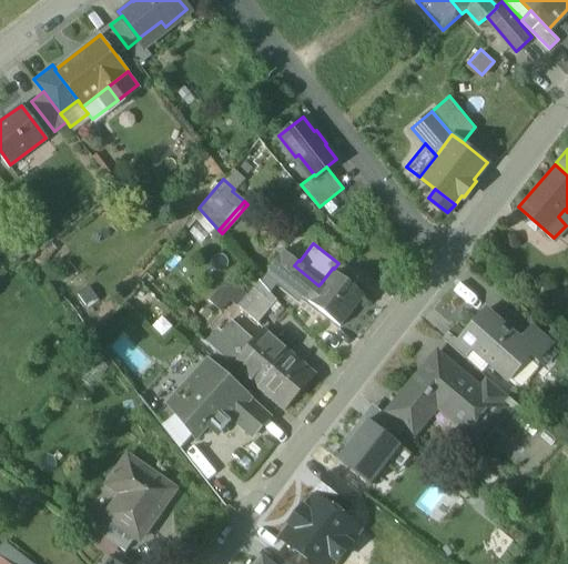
[(269,268),(340,324),(364,292),(334,269),(333,268),(321,283),(318,285),(294,265),(298,260),(283,248),(269,268)]
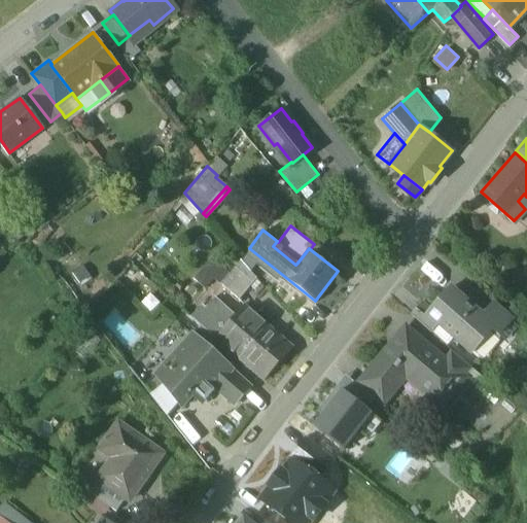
[(352,257),(360,264),(371,251),(362,245),(352,257)]
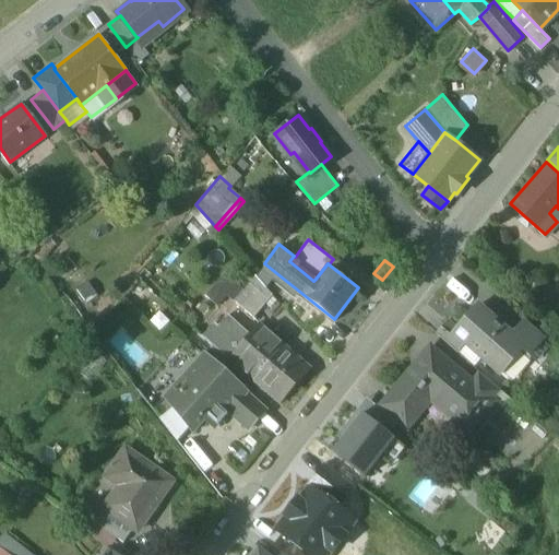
[(239,292),(261,310),(274,295),(254,273),(239,292)]
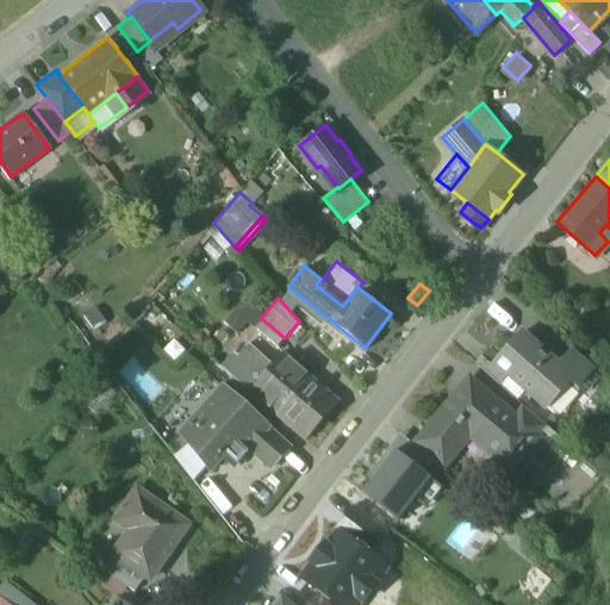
[(523,385),(546,405),(568,379),(571,375),(558,363),(521,331),(498,357),(510,368),(512,366),(528,379),(523,385)]
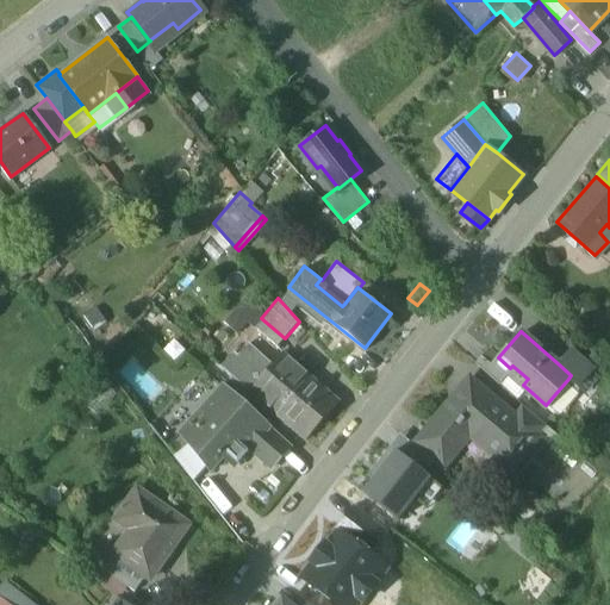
[(232,373),(250,391),(271,366),(265,361),(268,357),(248,340),(237,353),(234,349),(222,363),(232,373)]
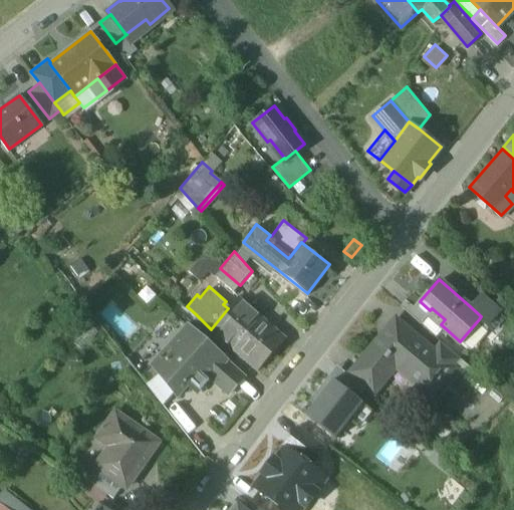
[(479,319),(486,325),(500,309),(482,293),(470,306),(481,316),(479,319)]
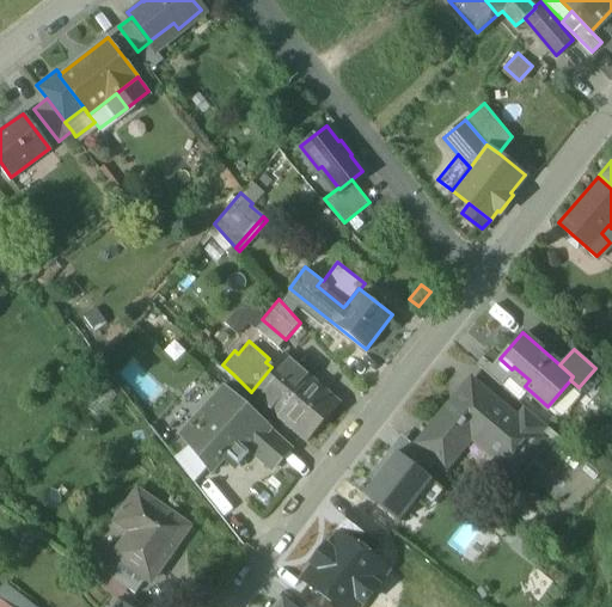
[(479,363),(500,382),(512,369),(500,359),(490,351),(479,363)]
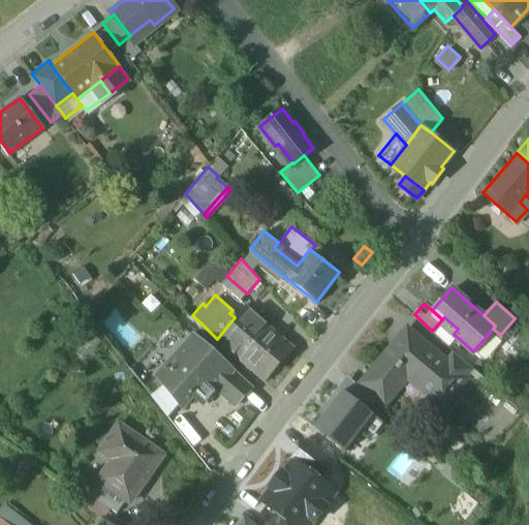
[(220,341),(241,358),(269,326),(269,325),(246,305),(235,317),(217,339),(220,341)]
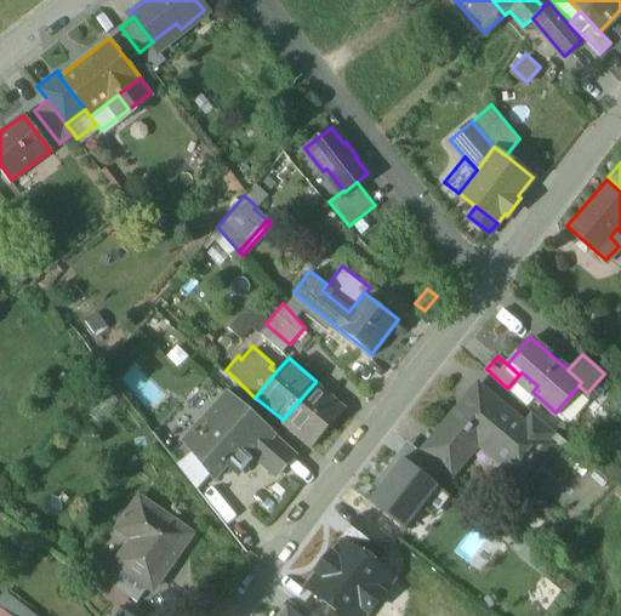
[(227,391),(249,410),(258,400),(255,398),(237,380),(227,391)]
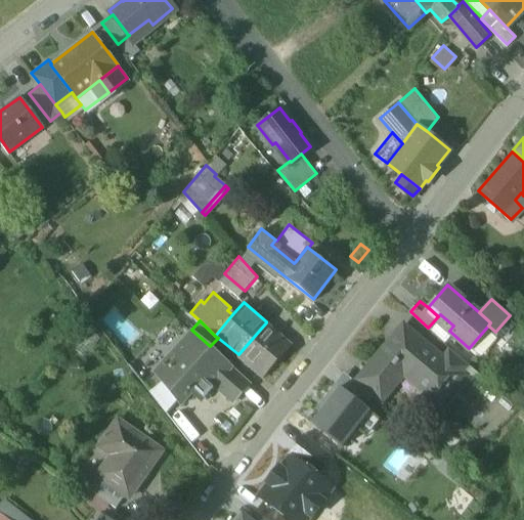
[(291,344),(266,322),(238,354),(263,376),(291,344)]
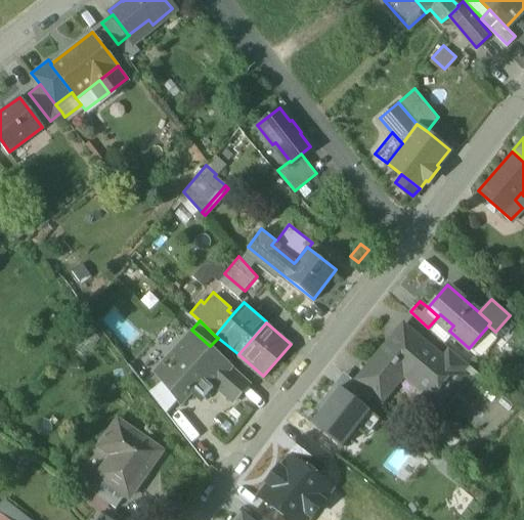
[(420,385),(439,402),(463,375),(462,374),(440,355),(403,325),(365,367),(389,388),(407,367),(424,381),(420,385)]
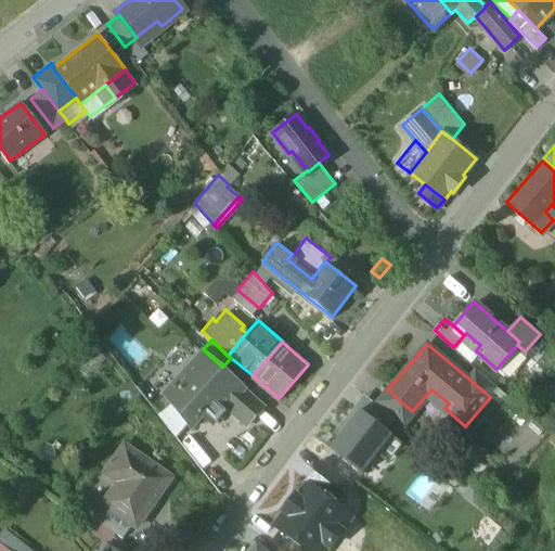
[(190,425),(193,425),(203,414),(208,420),(216,419),(227,407),(244,387),(222,367),(203,349),(164,392),(189,423),(190,425)]
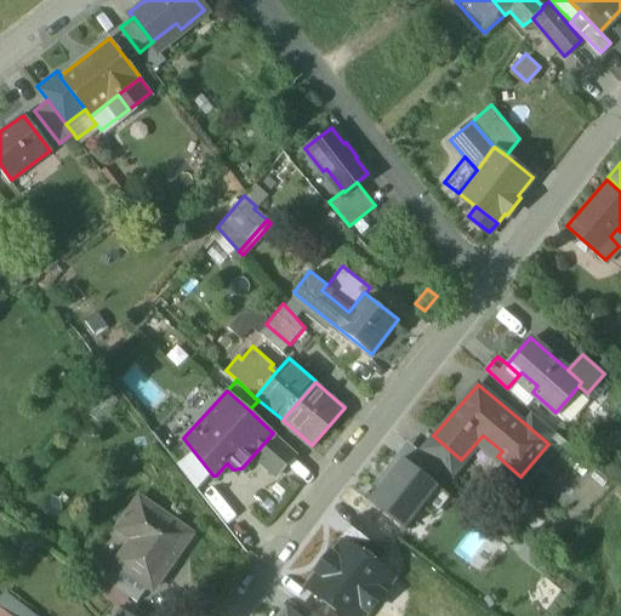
[(522,421),(547,443),(557,432),(531,410),(522,421)]
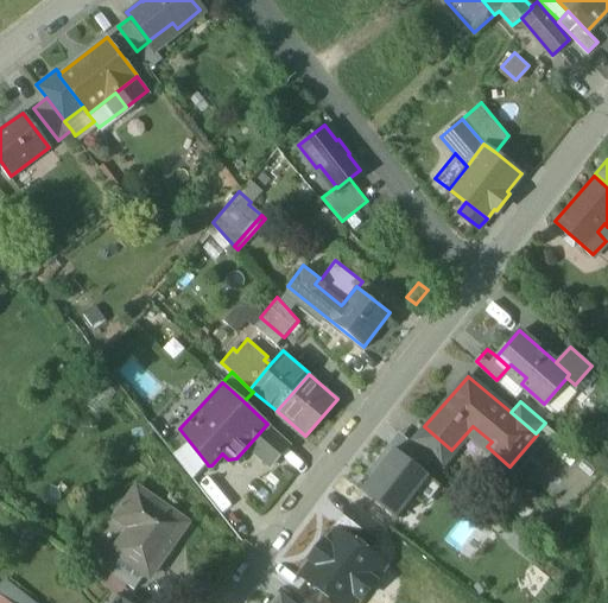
[(248,445),(270,464),(289,443),(267,424),(248,445)]
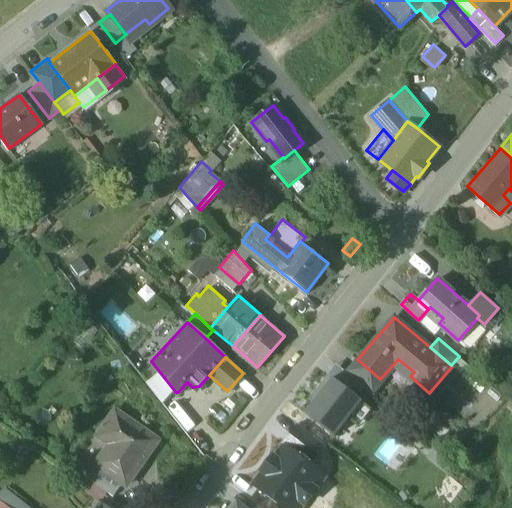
[(354,361),(360,366),(378,382),(380,379),(357,359),(354,361)]
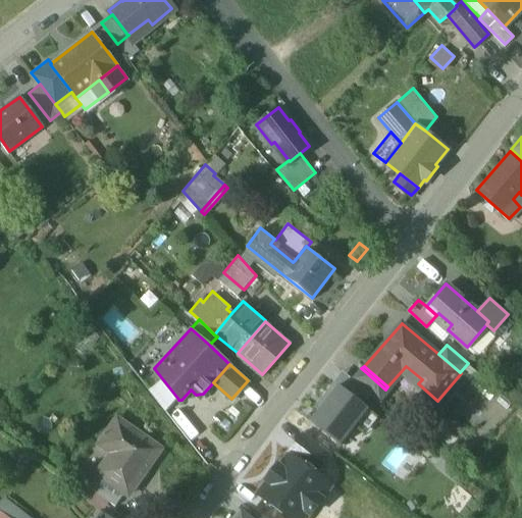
[(143,381),(165,410),(177,398),(154,368),(143,381)]
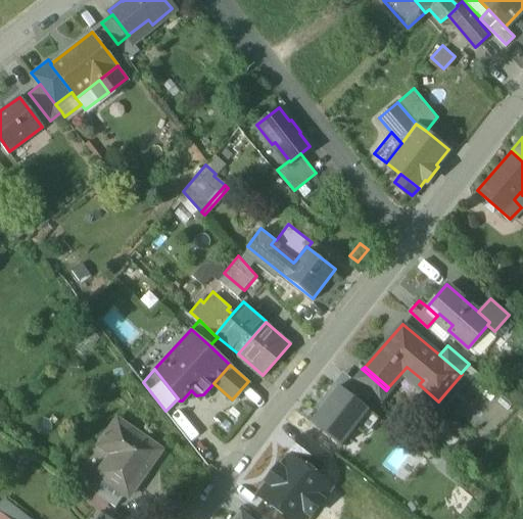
[(368,374),(362,369),(353,379),(360,383),(368,374)]
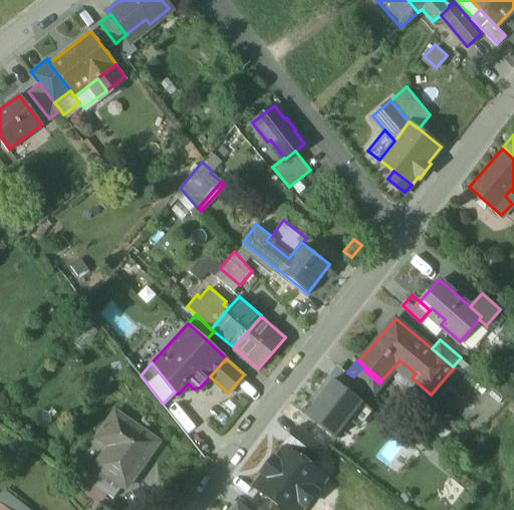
[(337,363),(310,399),(314,403),(333,378),(347,389),(355,379),(337,363)]
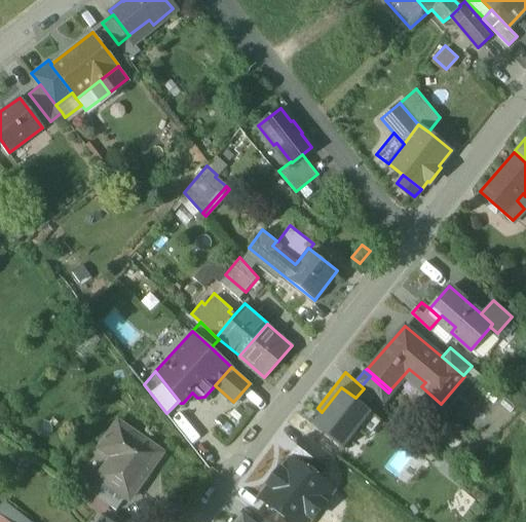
[(362,385),(380,402),(388,393),(370,376),(362,385)]
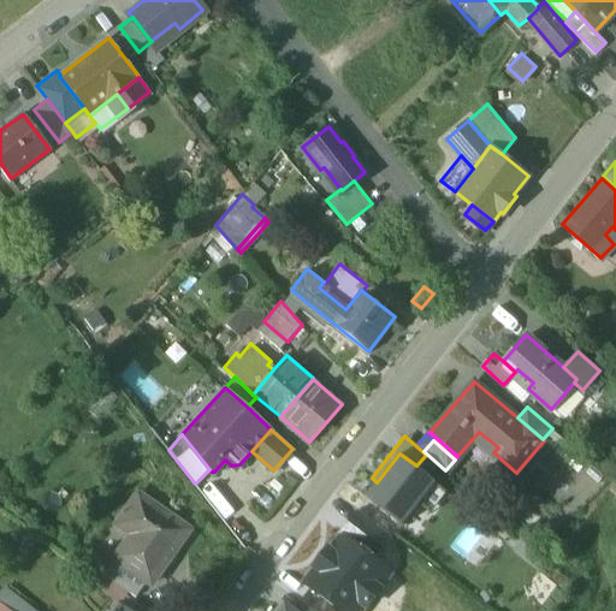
[(377,482),(367,496),(402,523),(436,481),(428,475),(416,466),(400,454),(377,482)]
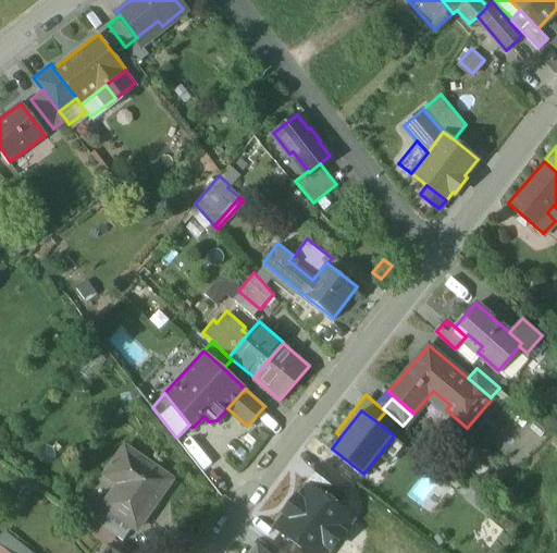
[(385,412),(376,421),(387,430),(395,420),(385,412)]
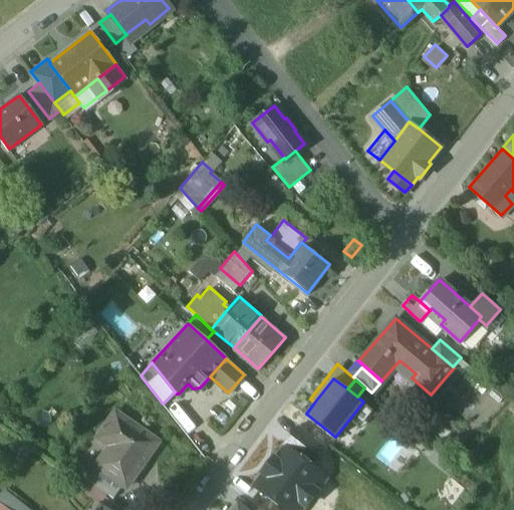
[(122,483),(126,485),(158,441),(115,411),(103,429),(115,437),(110,445),(96,464),(122,483)]
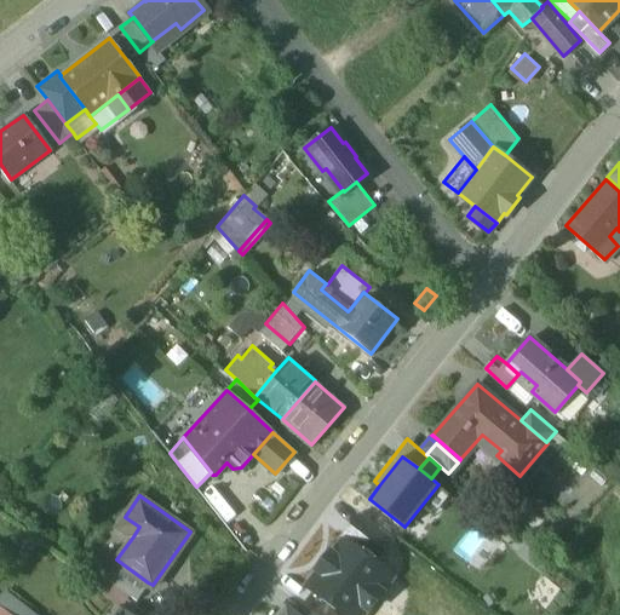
[(360,511),(340,535),(343,538),(344,536),(375,561),(394,538),(360,511)]
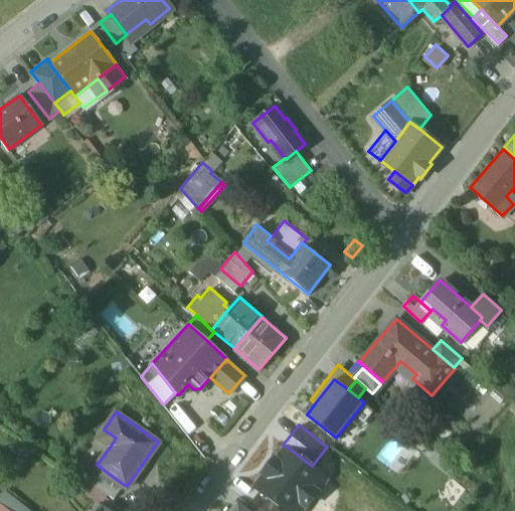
[(98,437),(111,446),(116,438),(104,430),(98,437)]
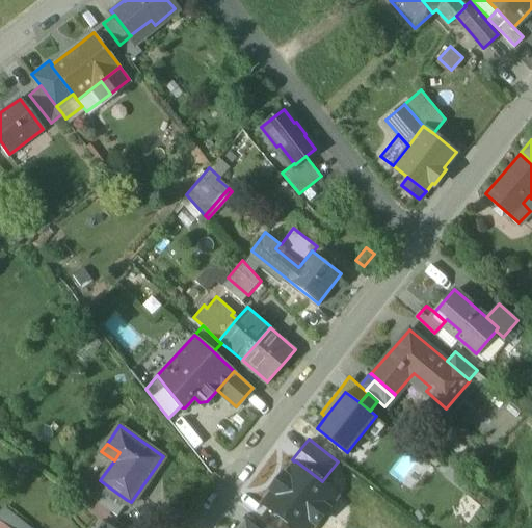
[(273,489),(263,502),(296,527),(309,527),(315,521),(317,523),(328,508),(326,506),(337,493),(322,481),(295,460),(294,462),(285,474),(283,472),(271,486),(273,489)]
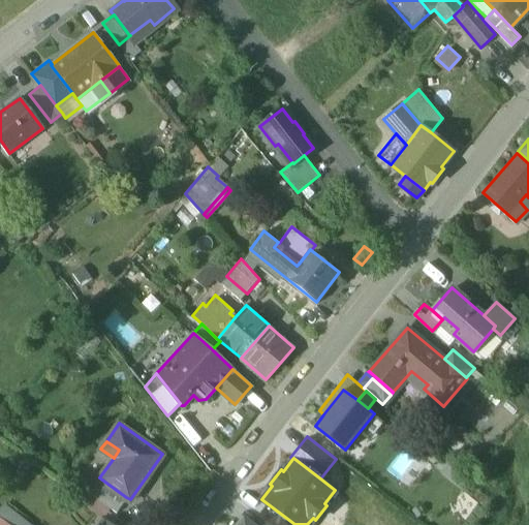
[(99,477),(89,492),(107,504),(117,512),(126,497),(99,477)]
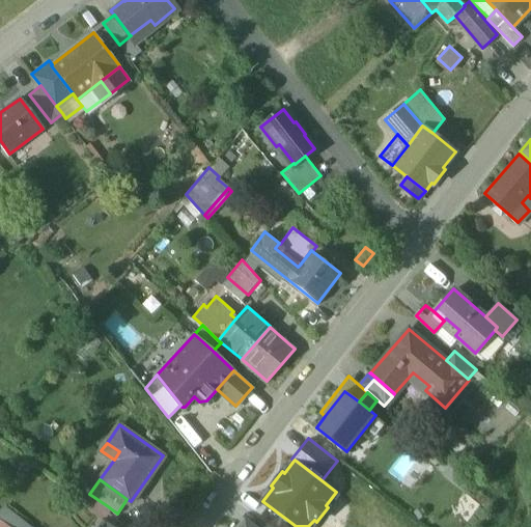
[(99,520),(108,506),(89,494),(80,507),(99,520)]
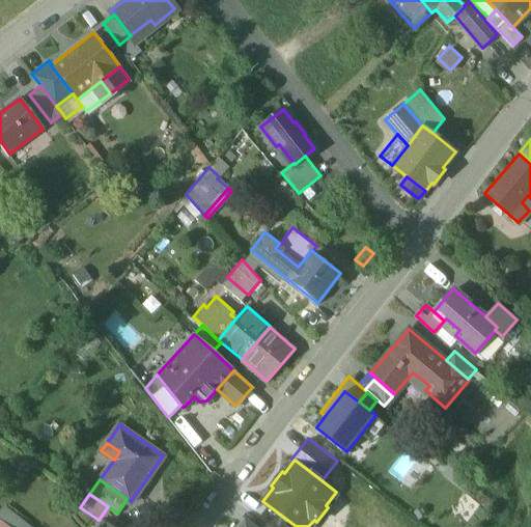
[(0,526),(10,526),(0,518),(0,526)]
